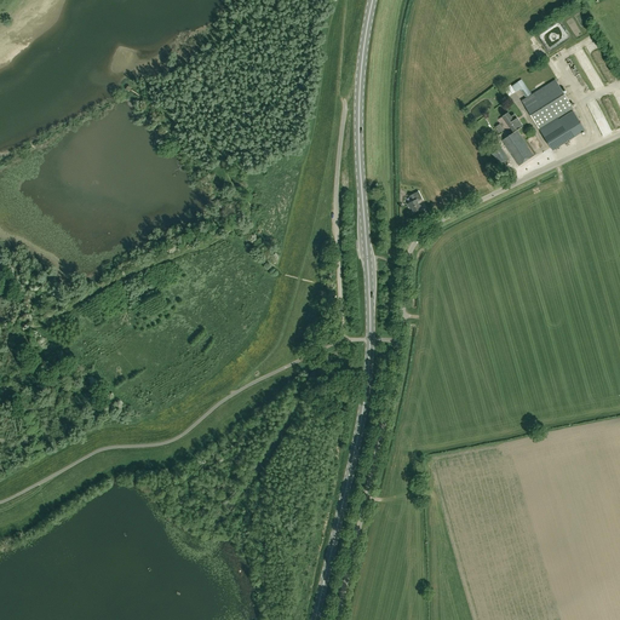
[(561,23),(543,36),(552,51),(572,39),(561,23)]
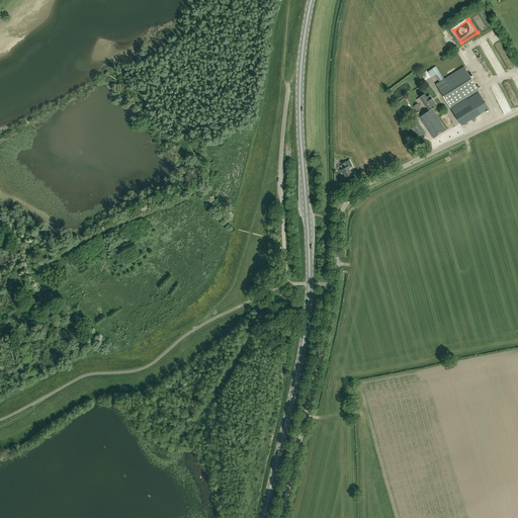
[(484,65),(487,64),(478,49),(475,51),(484,65)]
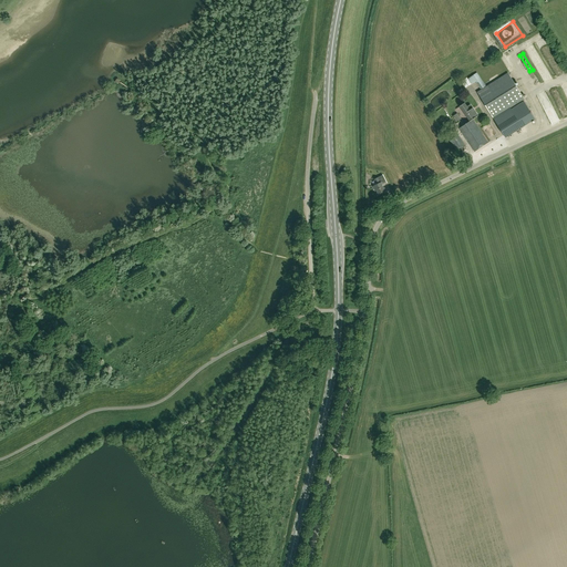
[(508,73),(477,92),(505,137),(535,119),(524,101),(511,109),(509,107),(524,99),(508,73)]
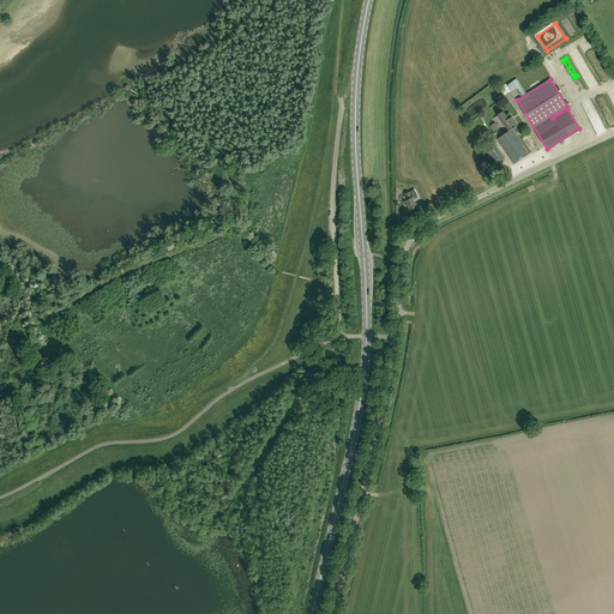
[(504,95),(510,90),(506,84),(500,89),(504,95)]
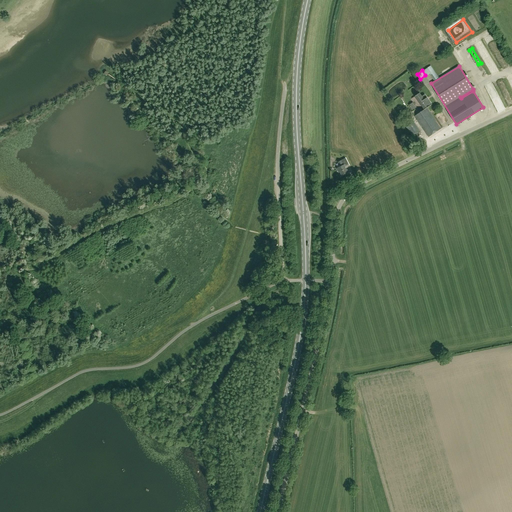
[(415,116),(429,137),(441,128),(427,108),(432,104),(425,94),(422,96),(420,93),(416,97),(425,110),(415,116)]
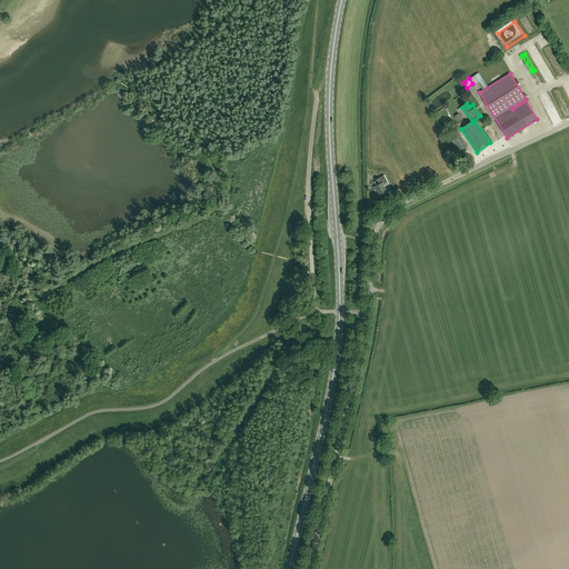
[(550,112),(555,123),(563,119),(558,109),(550,112)]
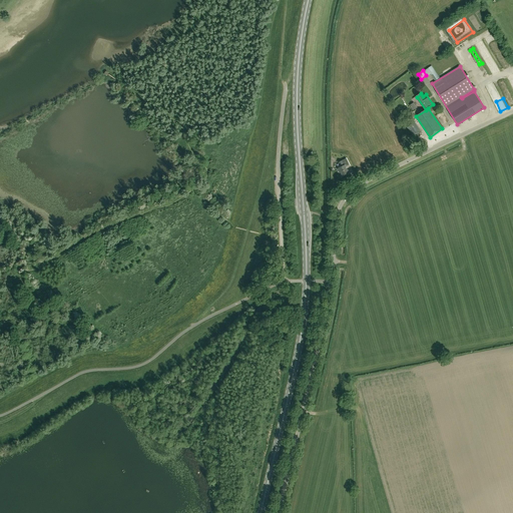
[(444,123),(449,121),(444,114),(440,116),(444,123)]
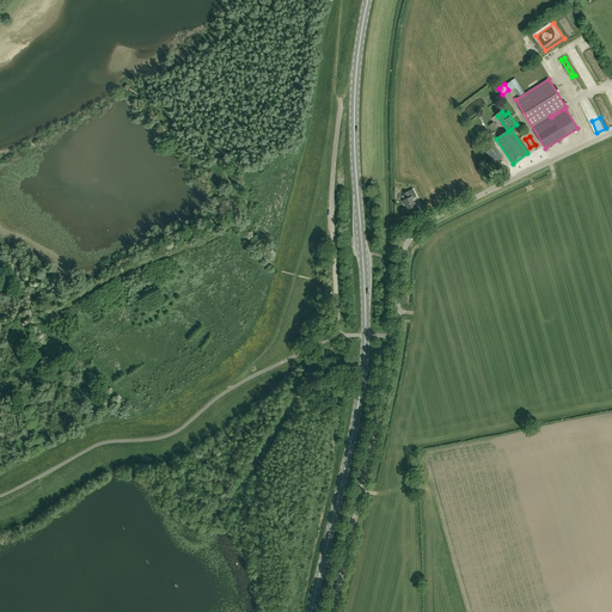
[(494,164),(502,158),(495,146),(485,152),(494,164)]
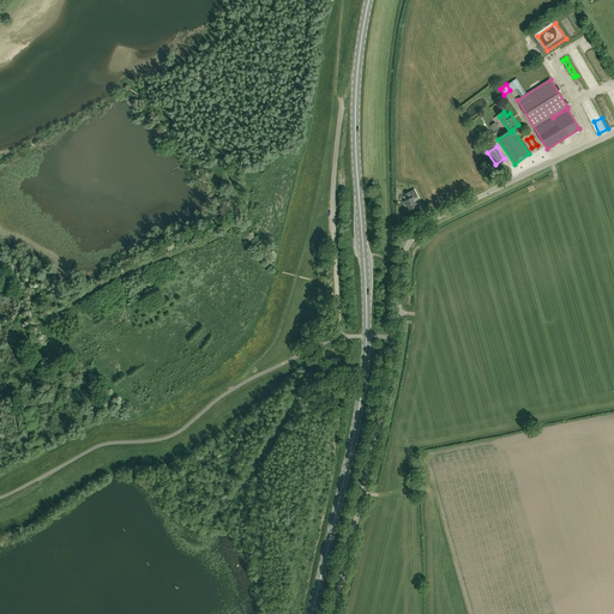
[(410,210),(417,208),(414,199),(419,197),(415,190),(405,194),(409,200),(404,202),(407,206),(408,206),(410,210)]
